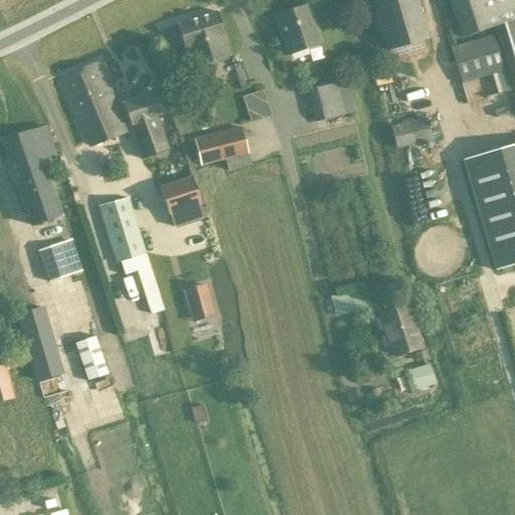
[(371,0),(385,50),(427,39),(416,0),(371,0)]
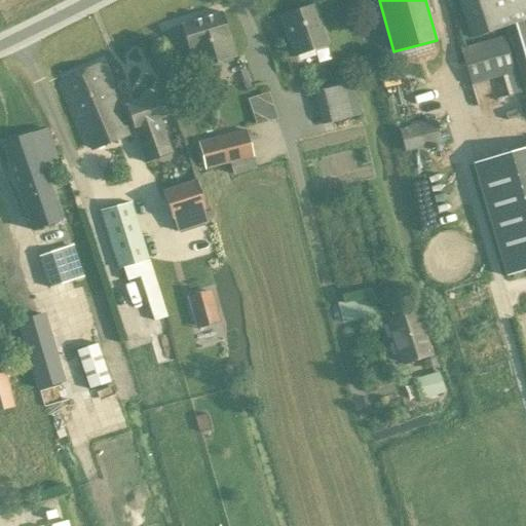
[(457,0),(471,39),(504,29),(525,22),(525,2),(525,0),(457,0)]
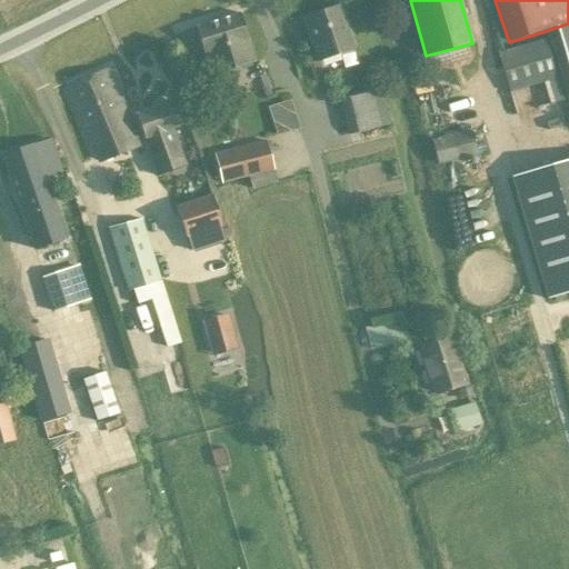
[(339,7),(305,19),(313,46),(315,45),(320,60),(353,49),(339,7)]
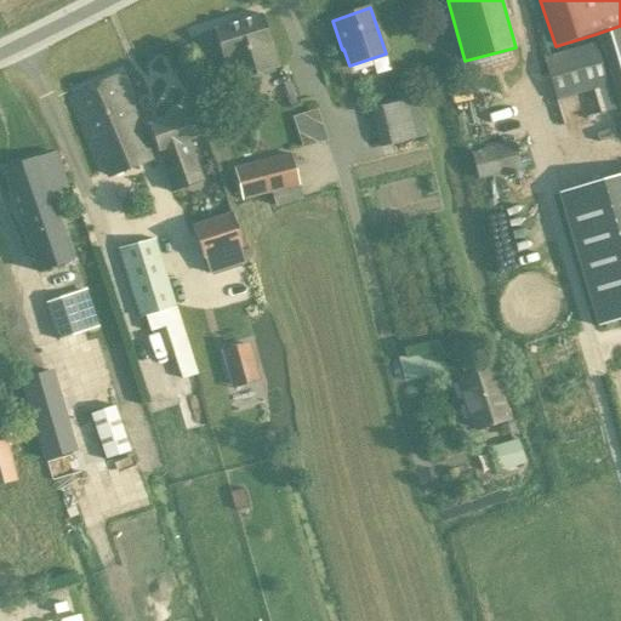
[(231,83),(278,68),(262,17),(212,32),(221,60),(224,60),(231,83)]
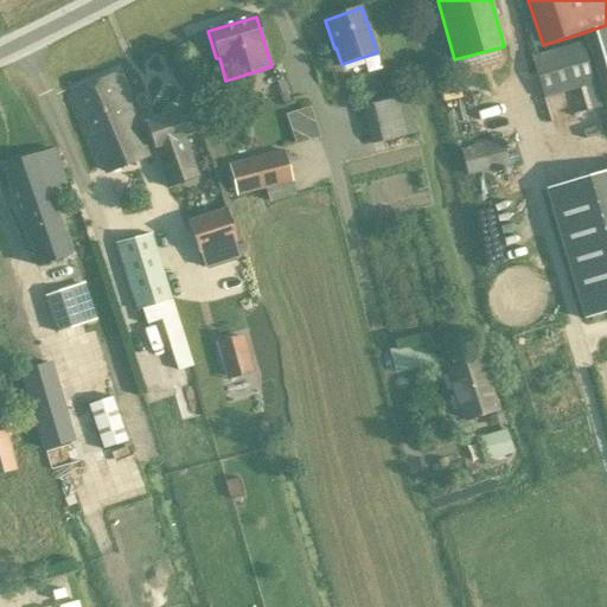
[(530,57),(543,98),(593,84),(581,42),(530,57)]
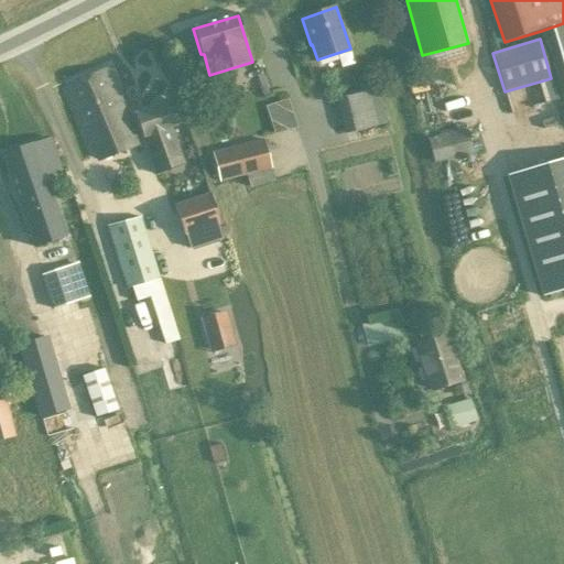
[(98,160),(138,142),(118,93),(107,68),(66,86),(84,127),(98,160)]
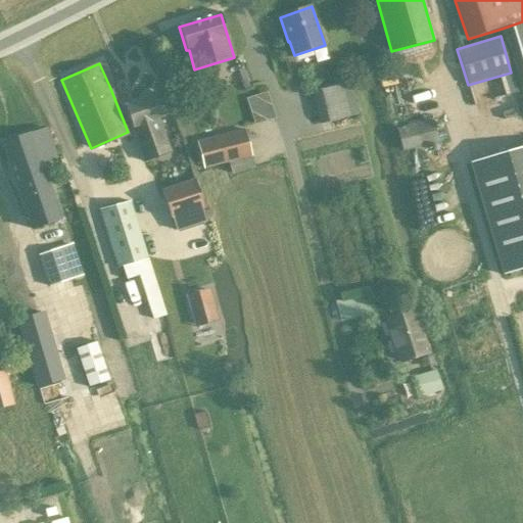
[(335,86),(311,92),(320,125),(349,117),(359,115),(346,67),(332,72),(335,86)]
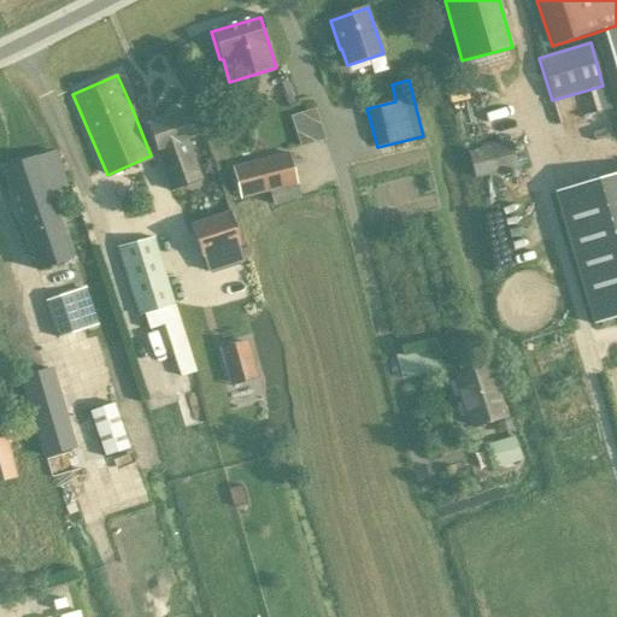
[(146,125),(156,152),(170,192),(201,181),(187,141),(195,137),(186,111),(146,125)]
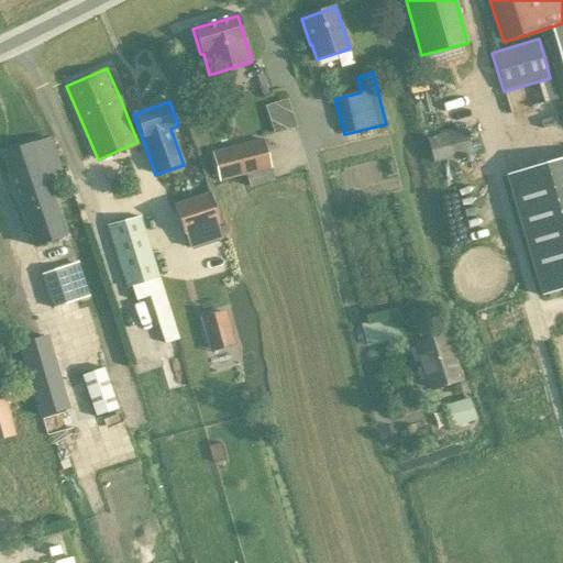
[(432,164),(473,153),(466,129),(427,139),(432,164)]
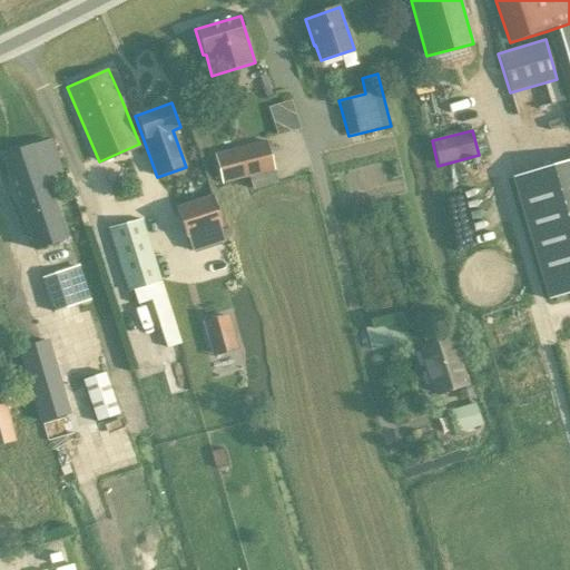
[(43,179),(61,174),(51,141),(2,158),(33,251),(65,241),(43,179)]
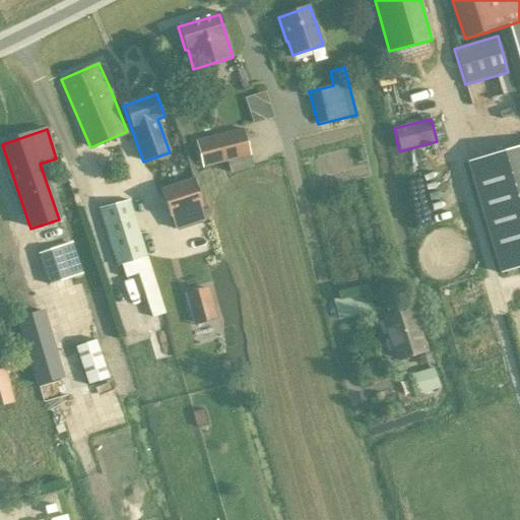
[(254,169),(245,131),(196,142),(202,169),(228,163),(231,174),(254,169)]
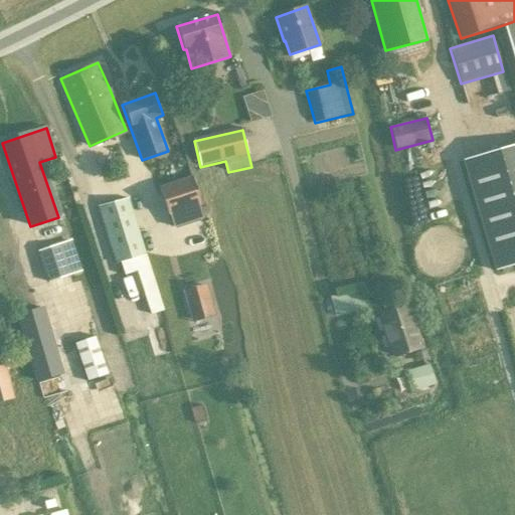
[(514,265),(514,144),(464,159),(496,271),(514,265)]
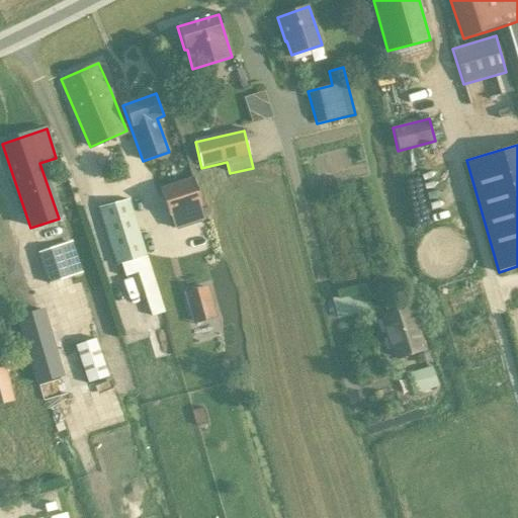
[(174,229),(205,219),(202,206),(192,179),(160,189),(169,219),(174,229)]
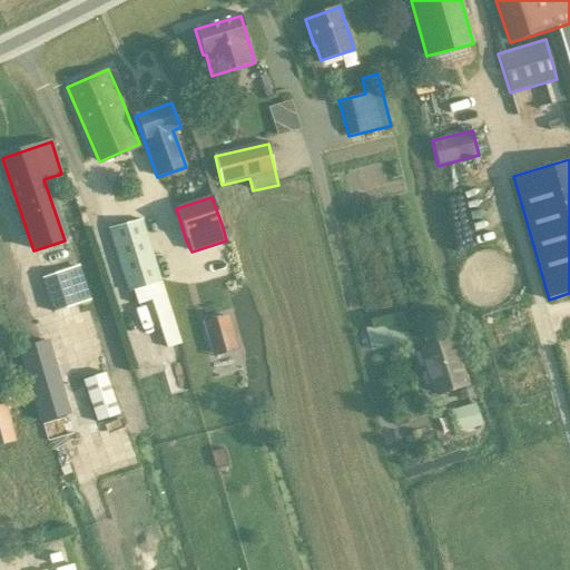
[(161,283),(160,283),(141,219),(108,229),(127,293),(133,291),(138,305),(150,302),(167,349),(182,343),(161,283)]
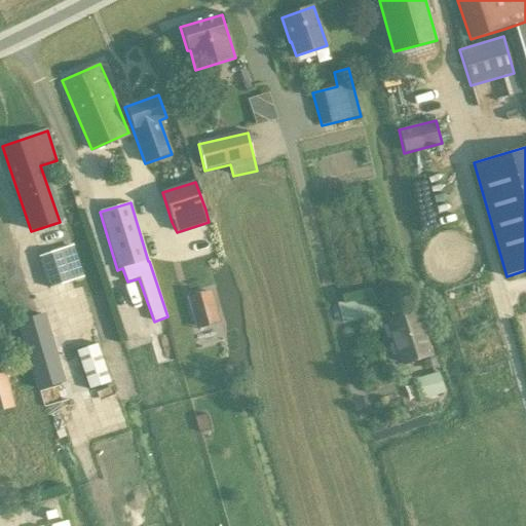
[(40,257),(50,288),(53,287),(70,282),(59,250),(40,257)]
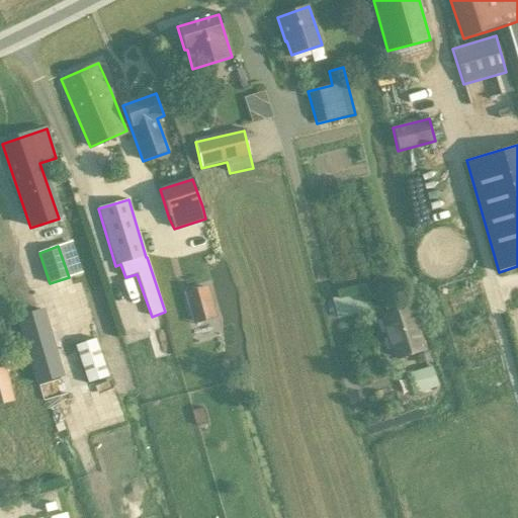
[(197,321),(216,316),(211,289),(191,294),(197,321)]
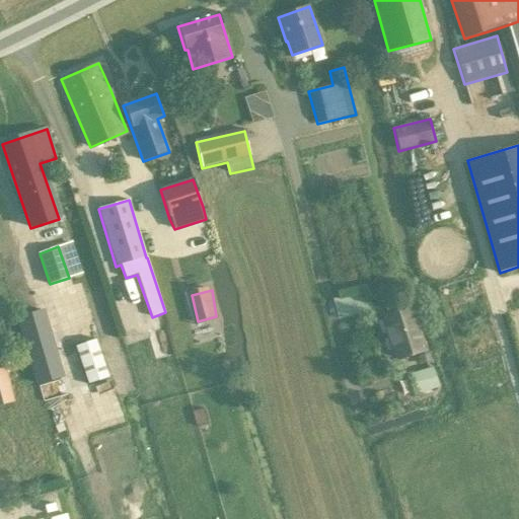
[(396,359),(422,350),(409,309),(383,317),(396,359)]
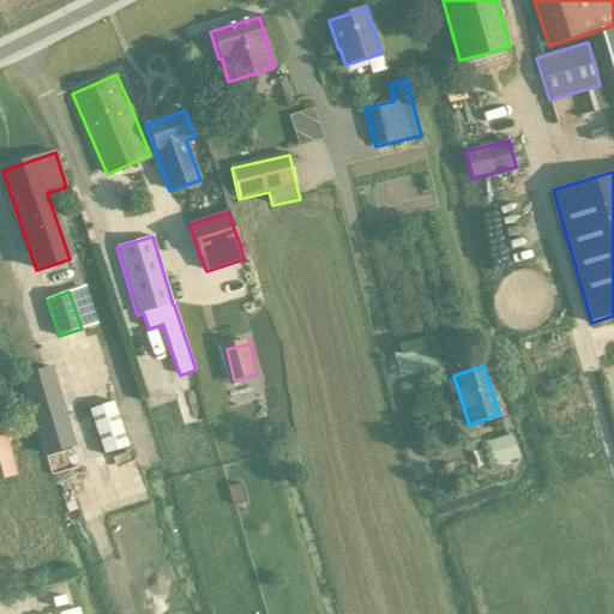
[(50,371),(20,380),(46,463),(76,455),(50,371)]
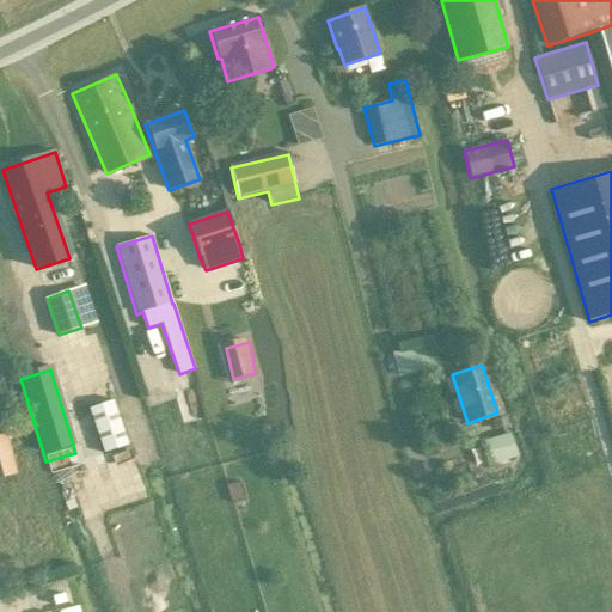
[(114,401),(90,409),(104,454),(128,446),(124,436),(114,401)]
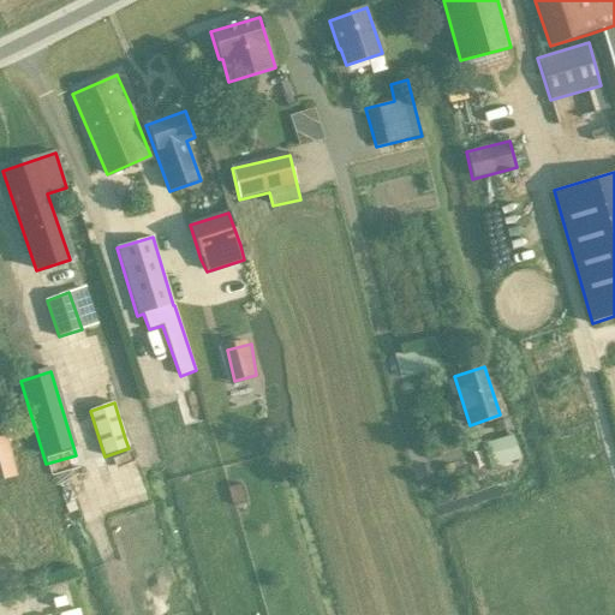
[(490,466),(519,461),(512,435),(484,443),(490,466)]
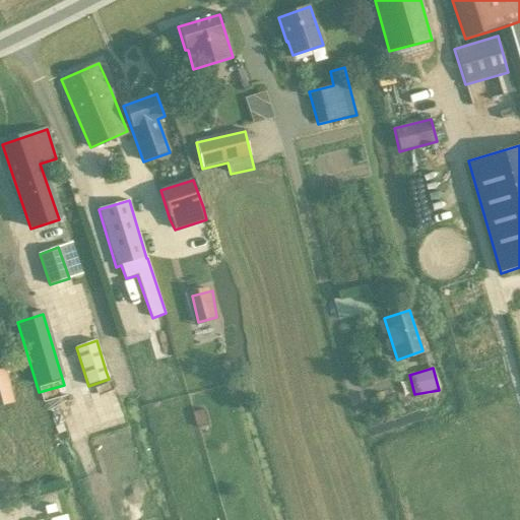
[(0,405),(14,402),(5,369),(0,369),(0,405)]
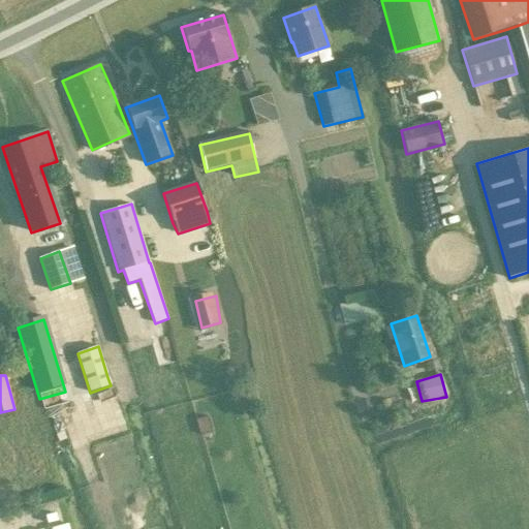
[(177,400),(188,396),(189,396),(185,383),(174,387),(177,400)]
